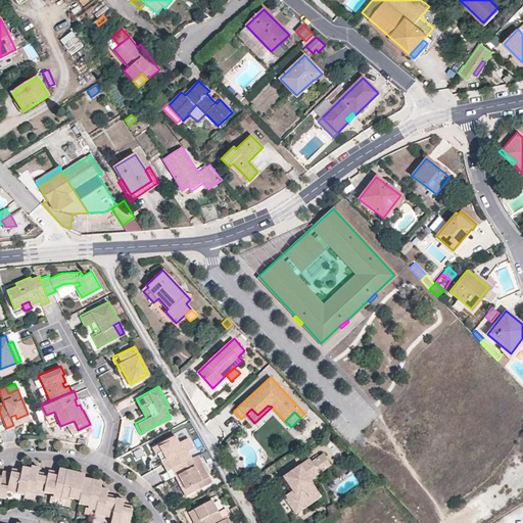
[(28,414),(16,419),(15,415),(10,417),(13,425),(30,418),(28,414)]
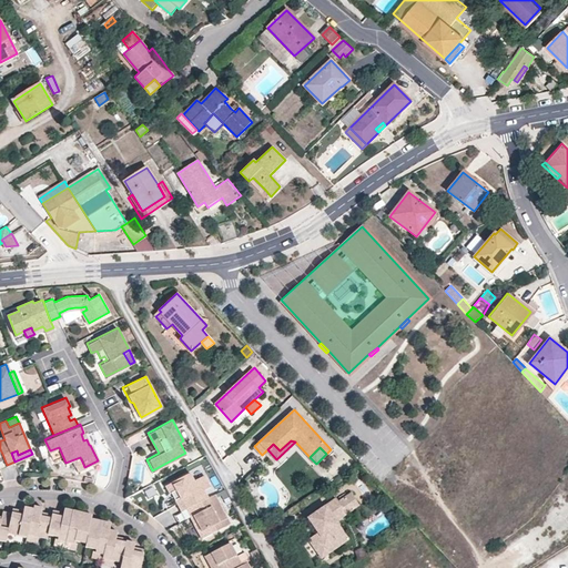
[(203,475),(193,479),(190,472),(165,485),(169,493),(171,493),(181,510),(185,508),(206,497),(208,496),(203,488),(209,485),(203,475)]
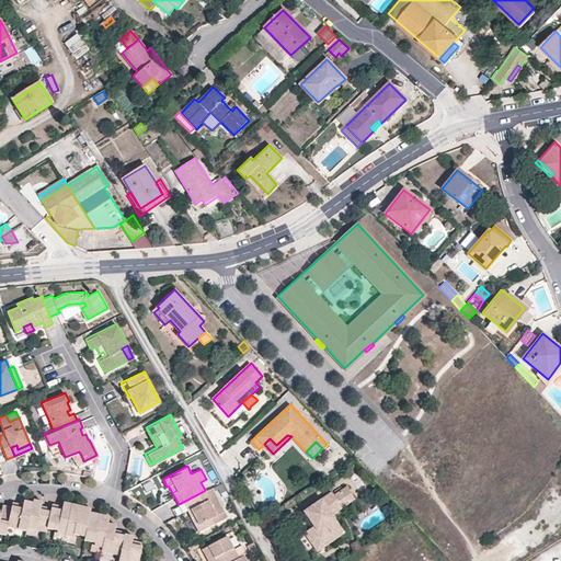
[(209,526),(227,516),(212,487),(205,490),(204,491),(183,502),(187,511),(192,508),(198,523),(206,519),(209,526)]
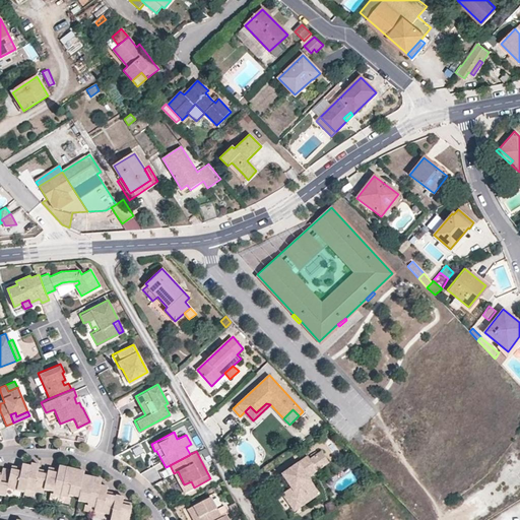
[(328,462),(321,452),(309,460),(317,470),(328,462)]
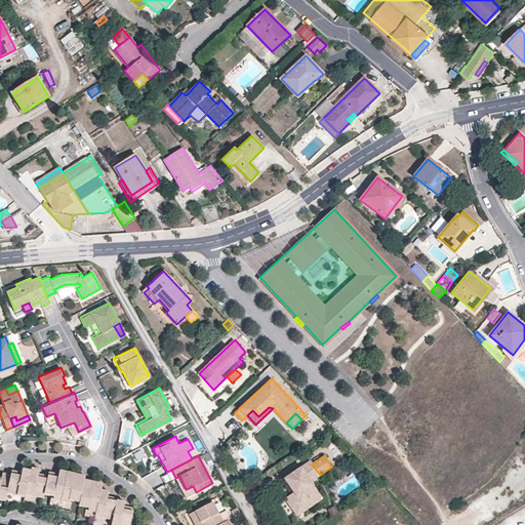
[(320,475),(312,465),(310,461),(284,479),(293,492),(284,499),(290,509),(299,502),(305,510),(321,499),(310,482),(320,475)]
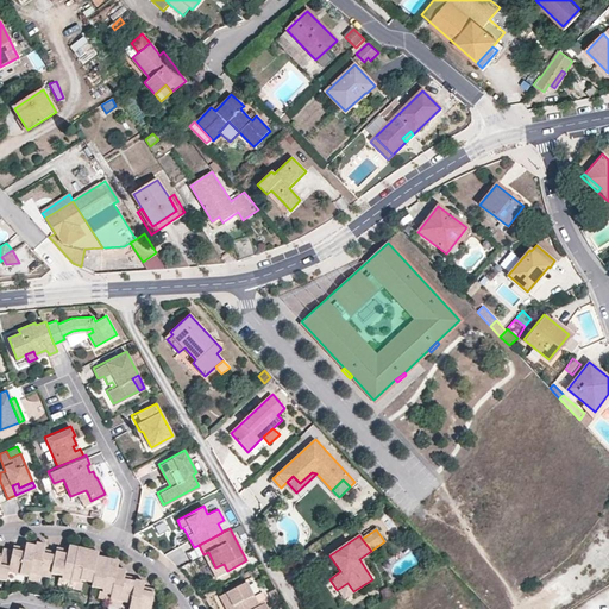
[(36,539),(36,542),(29,570),(41,572),(50,575),(51,571),(52,560),(54,557),(46,556),(46,553),(44,550),(45,545),(45,542),(36,539)]
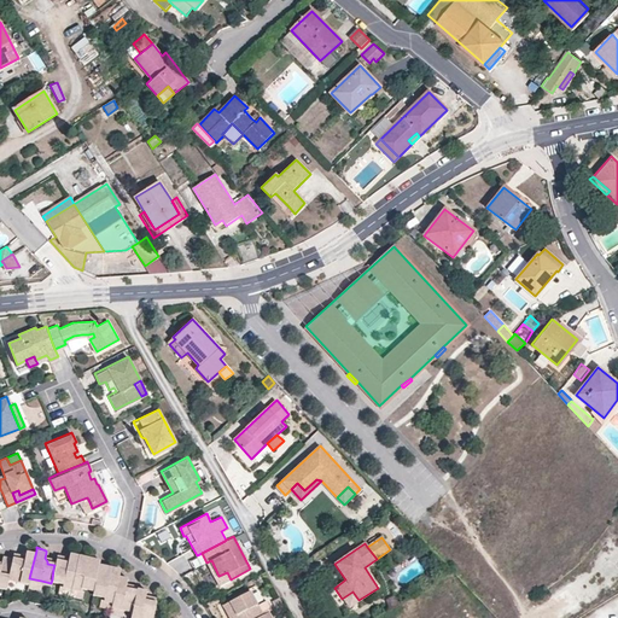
[(9,577),(18,579),(29,582),(29,578),(36,551),(25,548),(25,554),(24,559),(18,561),(17,563),(11,563),(9,577)]
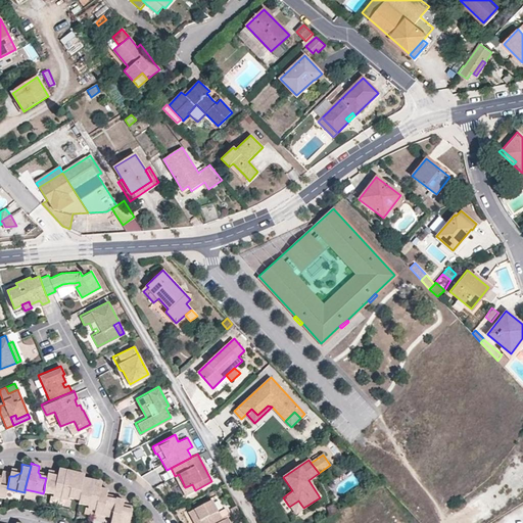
[(14,476),(15,475),(20,473),(21,469),(11,467),(10,470),(9,476),(14,476)]
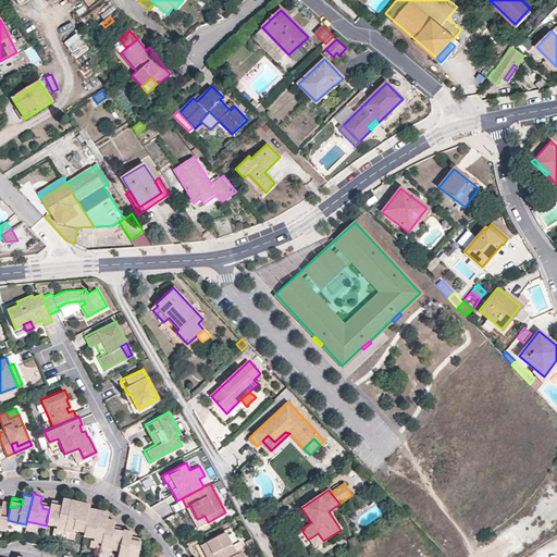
[(59,505),(57,506),(57,508),(50,507),(49,509),(48,512),(47,522),(59,524),(59,528),(64,529),(66,522),(71,498),(63,497),(62,500),(62,504),(59,505)]
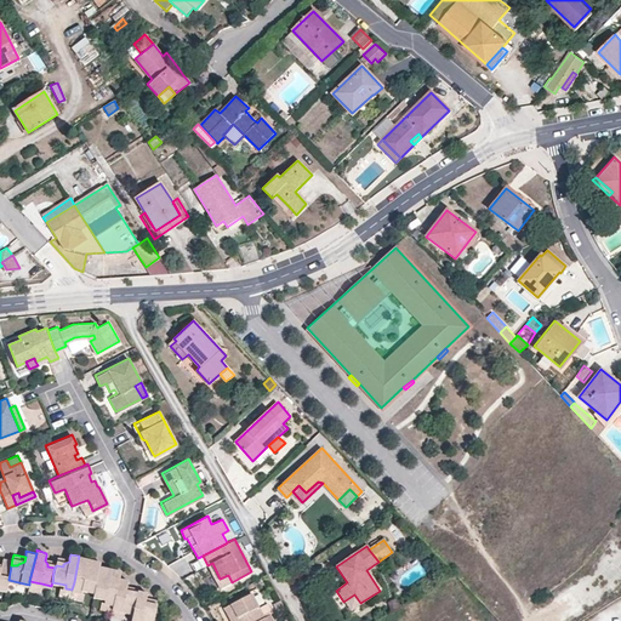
[(56,565),(57,559),(46,556),(45,560),(47,564),(47,567),(55,568),(56,565)]
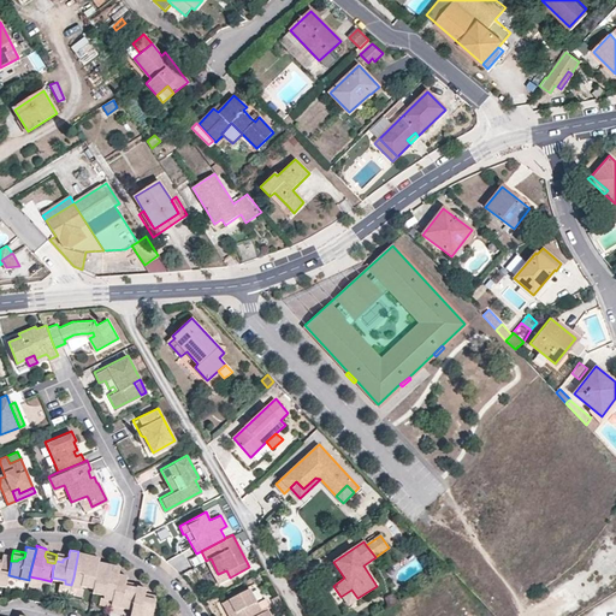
[(69,557),(69,554),(58,551),(57,555),(55,561),(63,562),(63,560),(65,558),(69,557)]
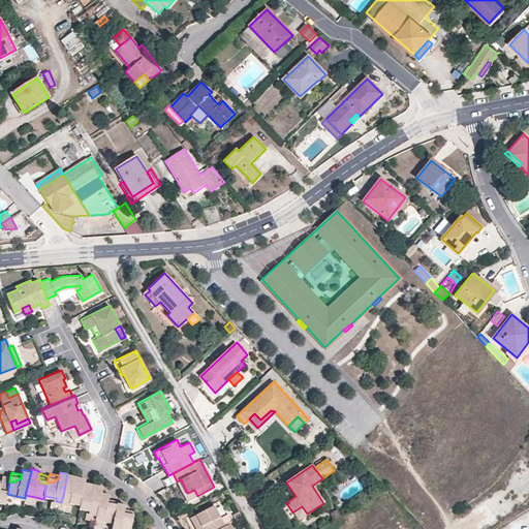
[(76,490),(78,489),(73,484),(75,475),(67,473),(63,496),(61,502),(69,504),(69,501),(80,503),(82,496),(82,495),(83,492),(76,490)]
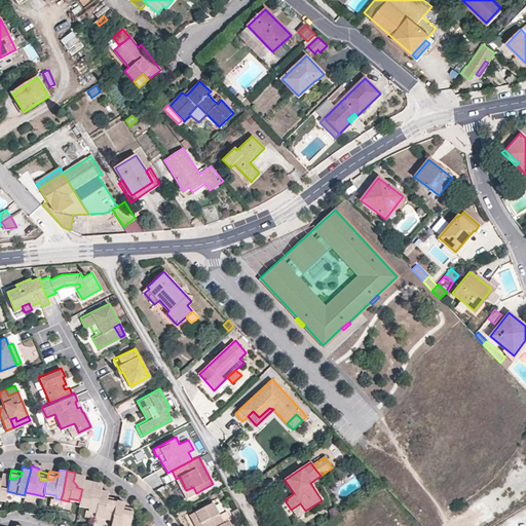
[(0,498),(5,499),(7,491),(9,479),(10,473),(2,472),(1,477),(0,479),(0,498)]
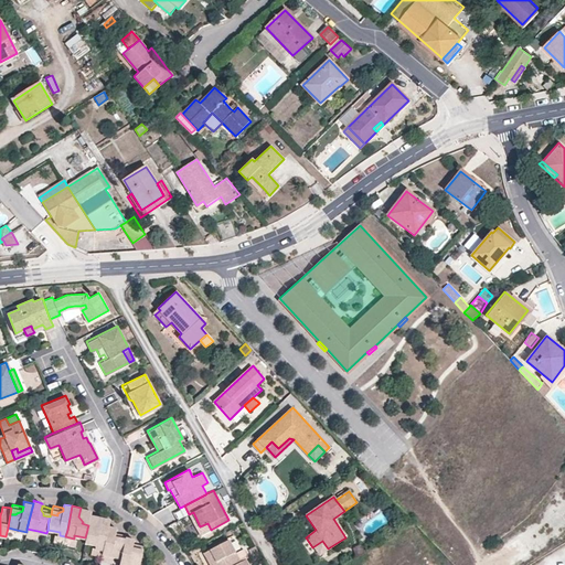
[(81,508),(78,516),(83,522),(82,523),(88,525),(91,514),(92,510),(81,508)]
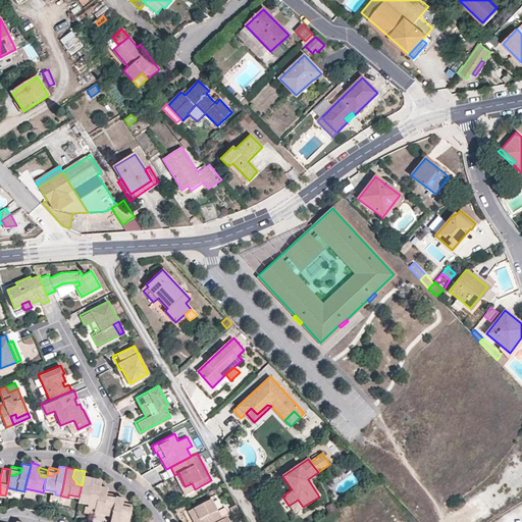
[(178,473),(174,475),(185,494),(195,489),(192,483),(185,486),(178,473)]
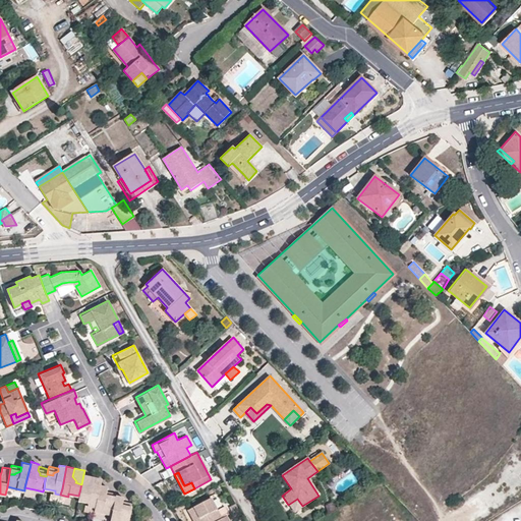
[(93,475),(83,474),(81,484),(80,487),(87,488),(88,486),(92,484),(93,475)]
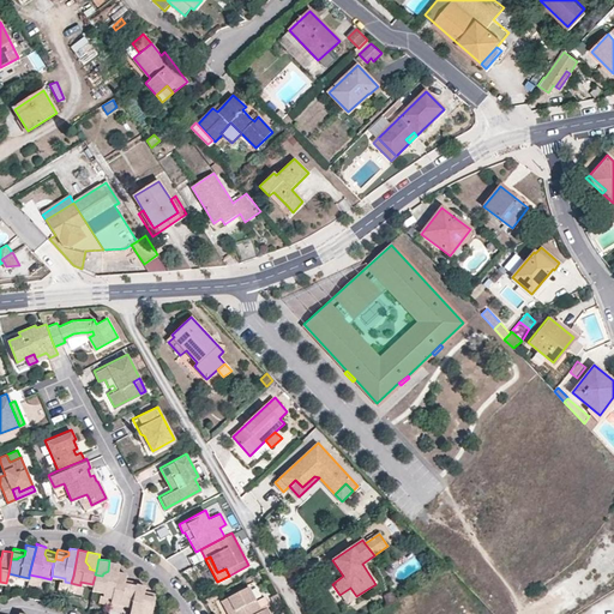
[(103,573),(102,576),(95,575),(95,576),(92,584),(91,589),(104,591),(104,595),(112,597),(118,571),(119,563),(109,560),(108,571),(103,573)]
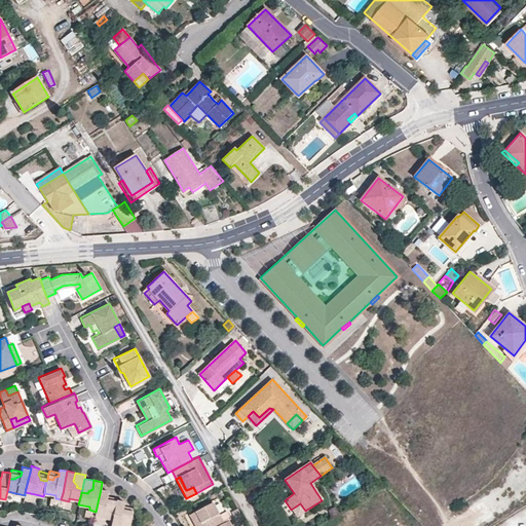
[(115,504),(110,503),(111,501),(107,498),(108,494),(109,490),(101,489),(96,512),(95,515),(106,517),(112,518),(115,509),(115,504)]
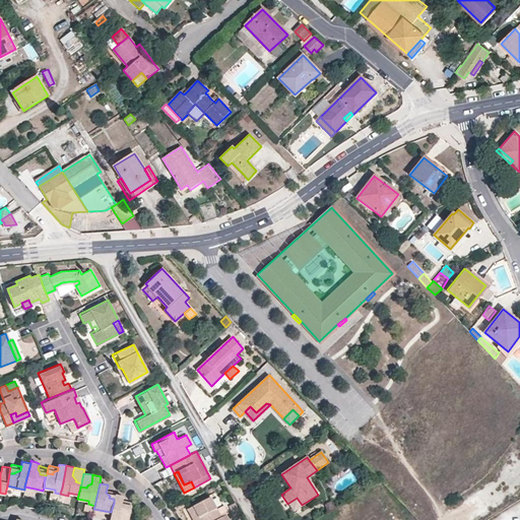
[(109,498),(114,499),(116,492),(116,491),(107,489),(106,493),(110,496),(109,498)]
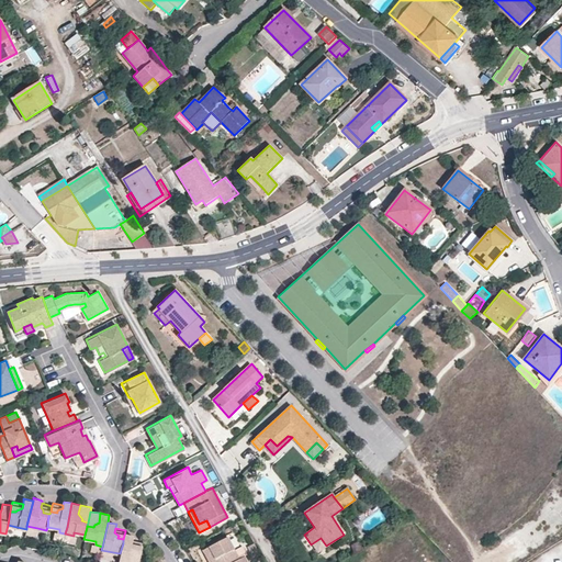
[(123,539),(123,543),(120,553),(119,561),(121,561),(138,561),(142,550),(136,549),(136,547),(133,542),(133,539),(134,534),(125,531),(123,539)]
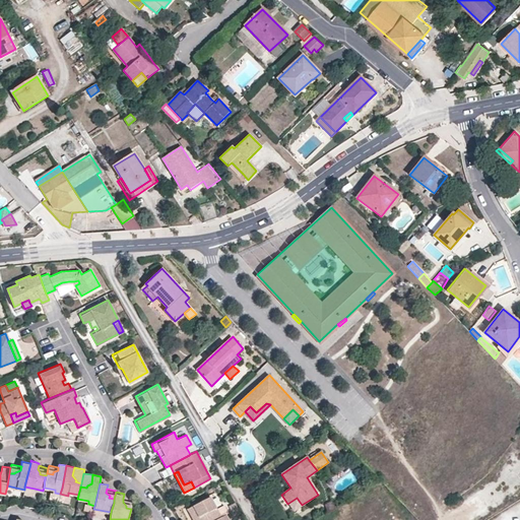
[(212,519),(218,517),(220,516),(215,509),(209,496),(187,508),(191,515),(194,514),(197,519),(195,519),(212,519)]
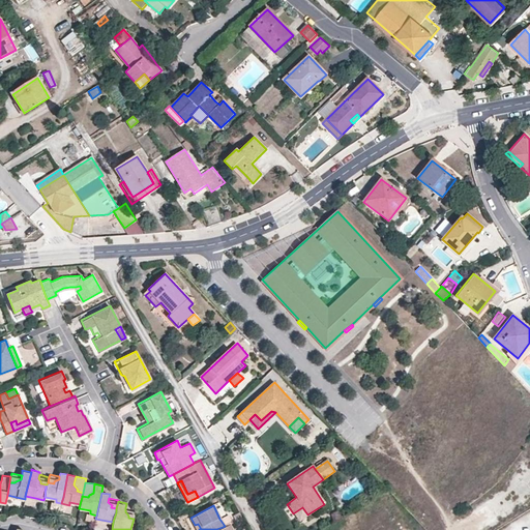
[(307,514),(302,507),(293,513),(298,521),(307,514)]
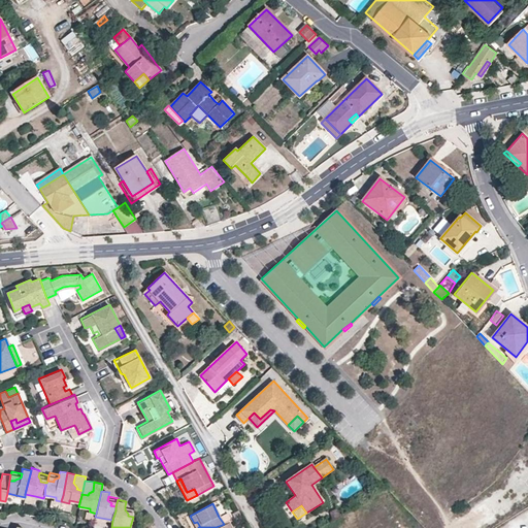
[(133,517),(135,508),(125,506),(125,509),(128,514),(128,516),(133,517)]
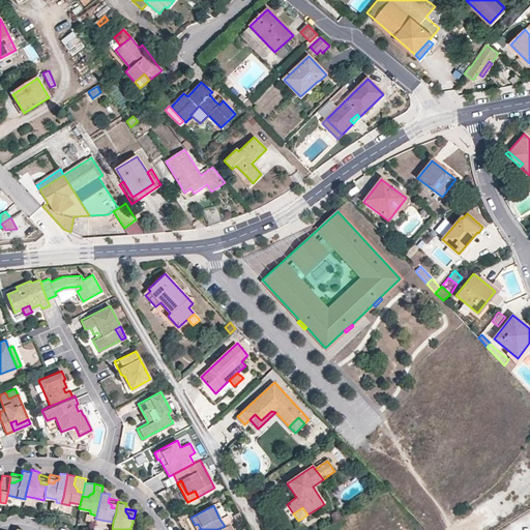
[(240,518),(238,512),(232,516),(235,521),(240,518)]
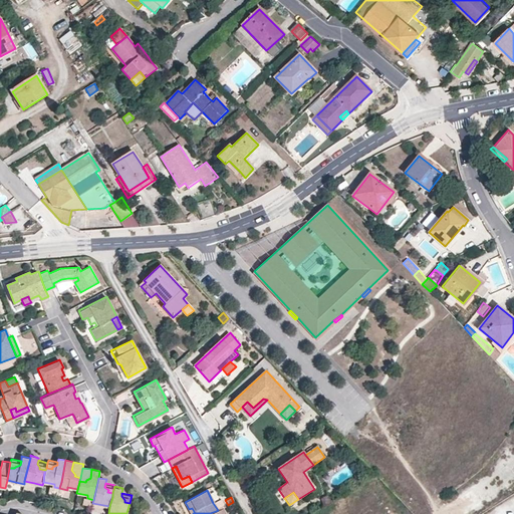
[(225,506),(221,499),(213,503),(218,510),(222,508),(225,506)]
